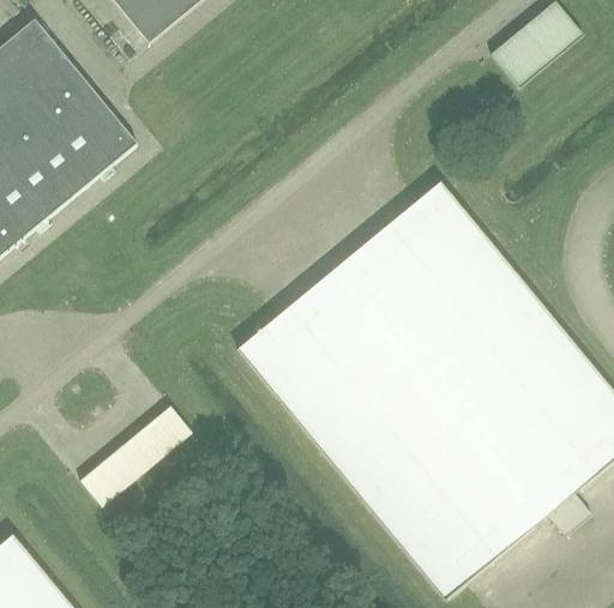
[(114,0),(149,41),(199,0),(114,0)]
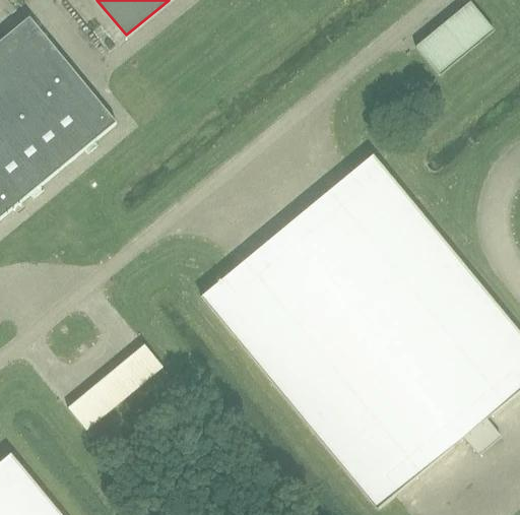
[(439,72),(494,27),(472,0),(470,0),(416,44),(439,72)]
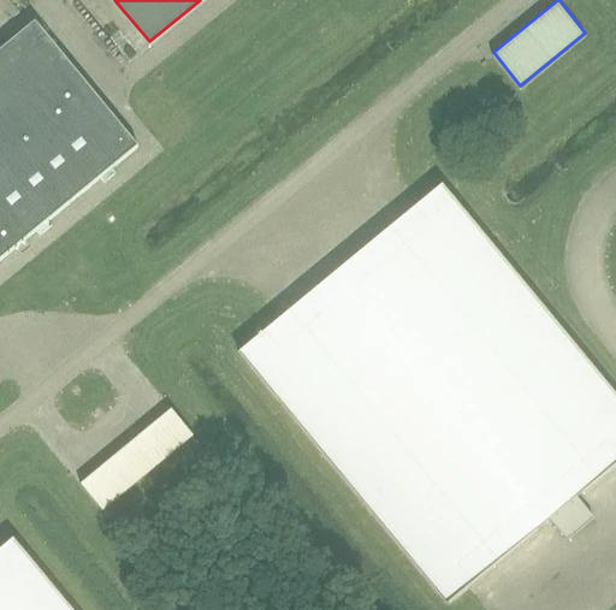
[(45,28),(0,63),(0,255),(138,141),(45,28)]
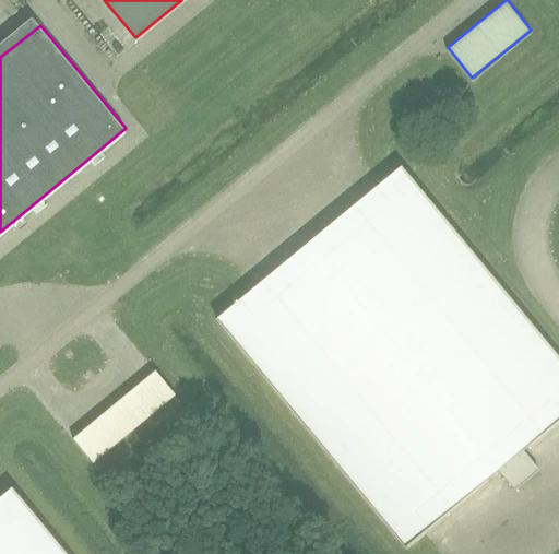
[(404,544),(464,496),(498,468),(512,484),(536,464),(523,447),(558,417),(558,356),(401,164),(341,215),(216,315),(404,544)]
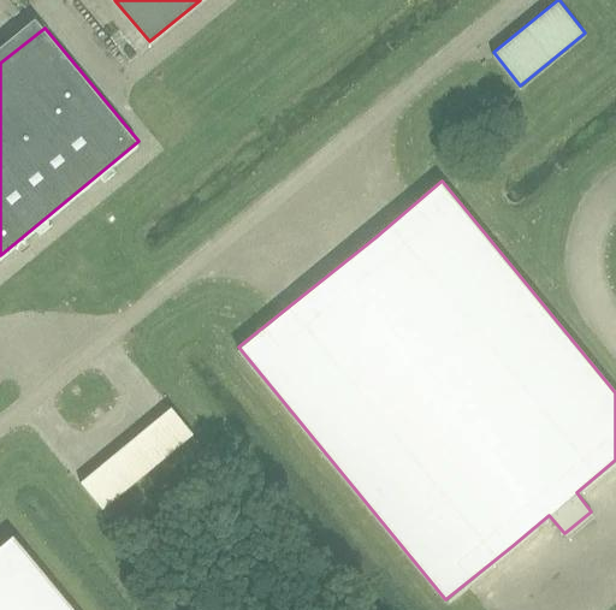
[(193,430),(171,403),(81,479),(102,504),(193,430)]
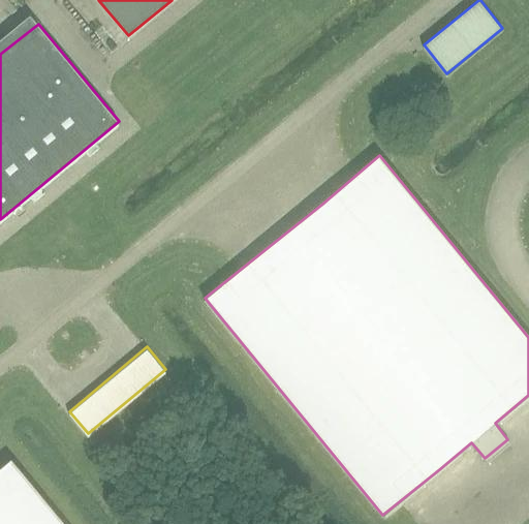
[(0,523),(64,523),(11,459),(0,467),(0,523)]
